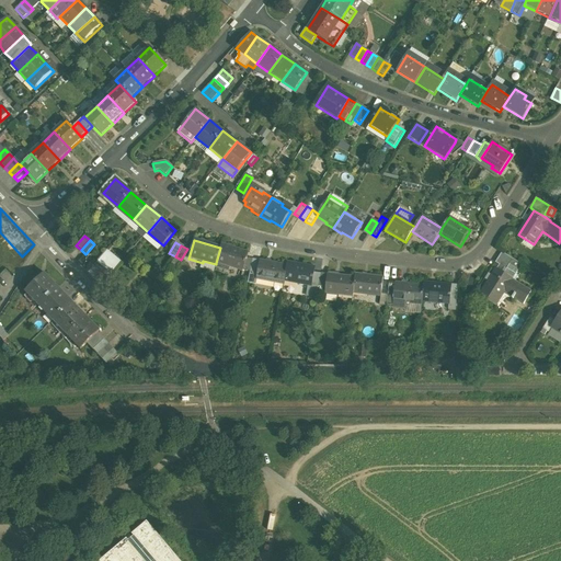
[(249,253),(221,245),(220,248),(216,263),(230,267),(230,265),(243,270),(247,260),(249,253)]
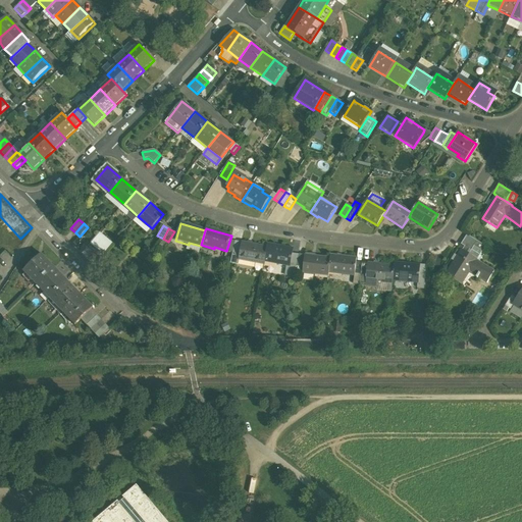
[(113,245),(99,233),(90,244),(104,256),(113,245)]
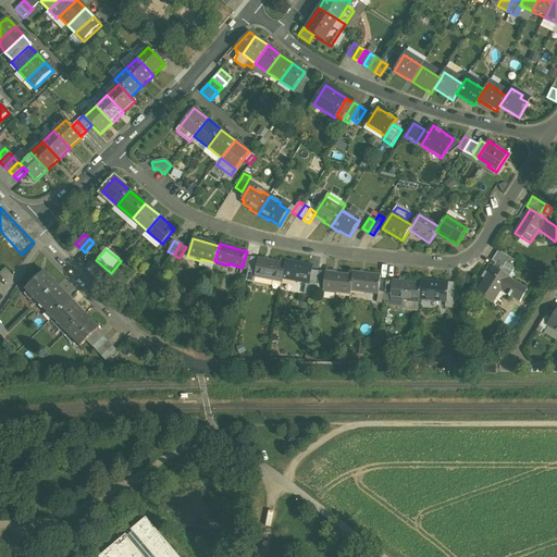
[(509,258),(498,251),(492,261),(495,264),(503,269),(509,258)]
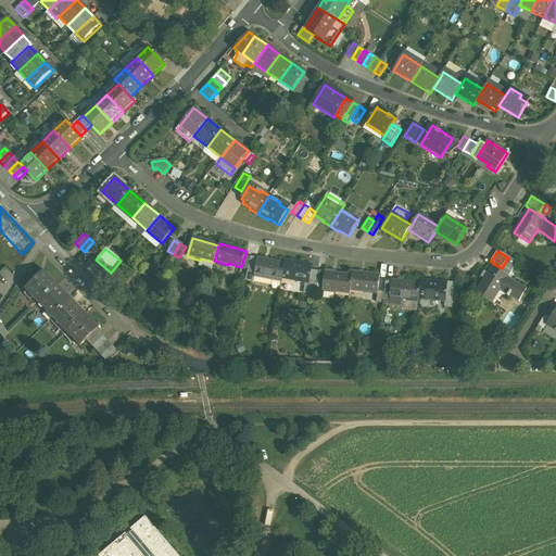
[(241,267),(241,269),(248,270),(251,258),(244,257),(241,267)]
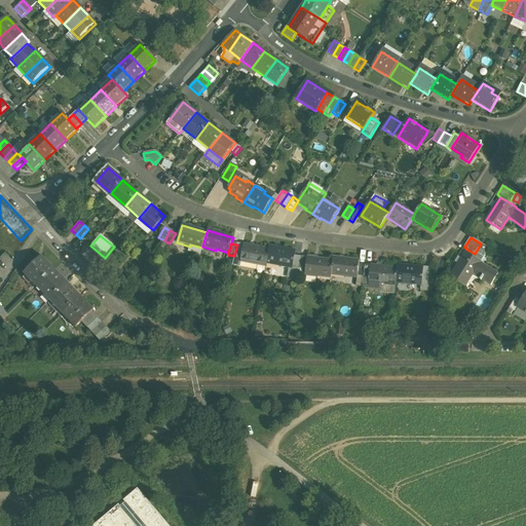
[(481,243),(478,249),(486,254),(489,250),(481,243)]
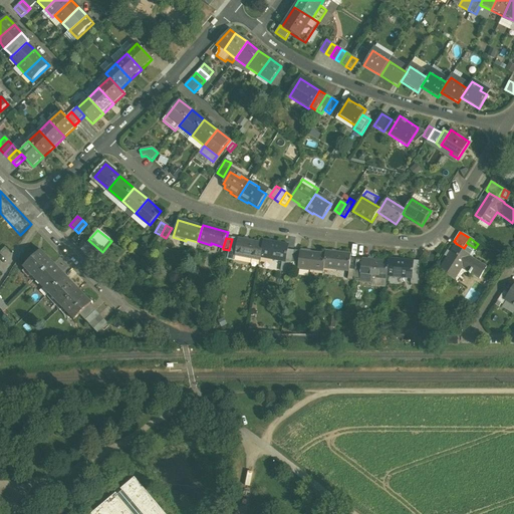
[(238,239),(232,239),(229,250),(227,260),(234,262),(235,257),(238,239)]
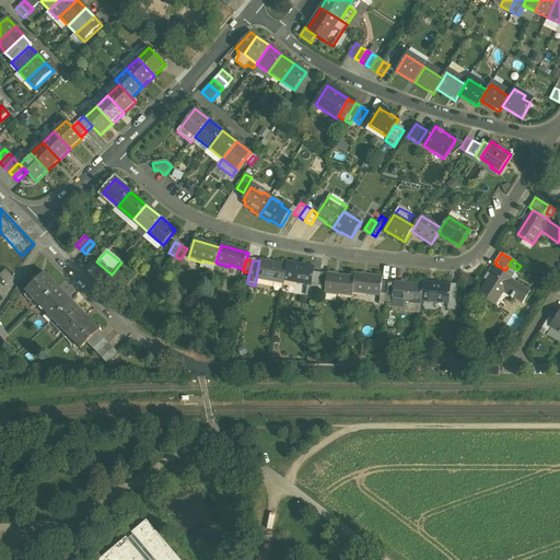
[(287,266),(259,260),(256,280),(275,283),(276,281),(283,282),(283,281),(287,266)]
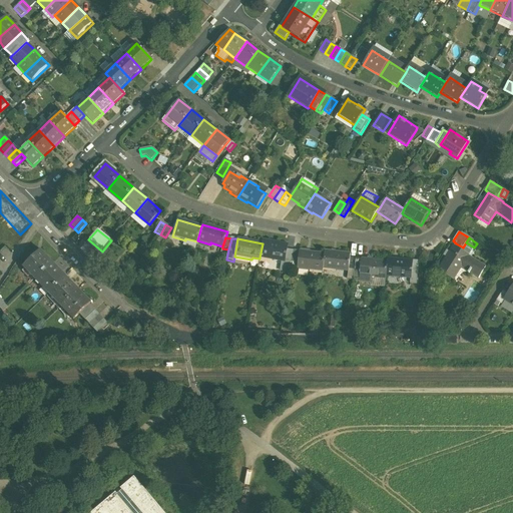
[(288,245),(263,240),(263,243),(260,258),(273,261),(273,259),(285,261),(286,261),(288,250),(288,245)]
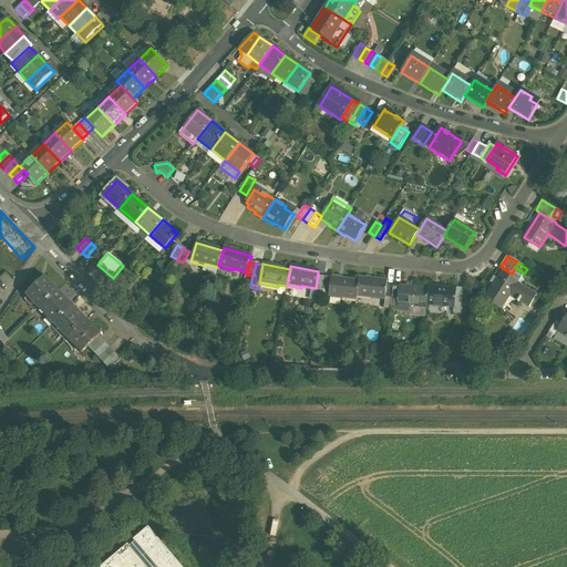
[(518,284),(524,274),(515,268),(512,274),(504,269),(502,272),(518,284)]
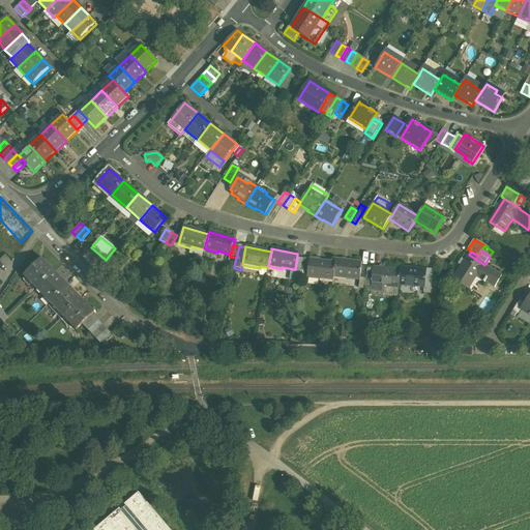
[(484,265),(469,255),(452,281),(467,290),(476,276),(481,280),(480,282),(484,284),(486,282),(494,288),(501,276),(484,265)]
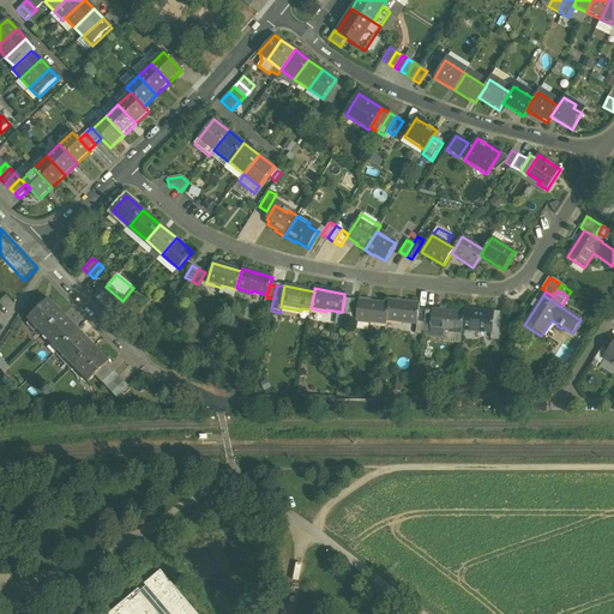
[(48,300),(28,319),(43,336),(64,315),(48,300)]
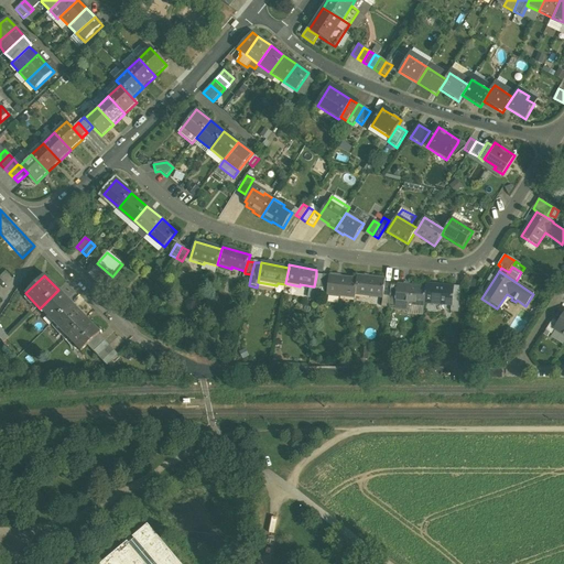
[(323,275),(316,275),(314,286),(313,286),(311,299),(318,301),(323,275)]
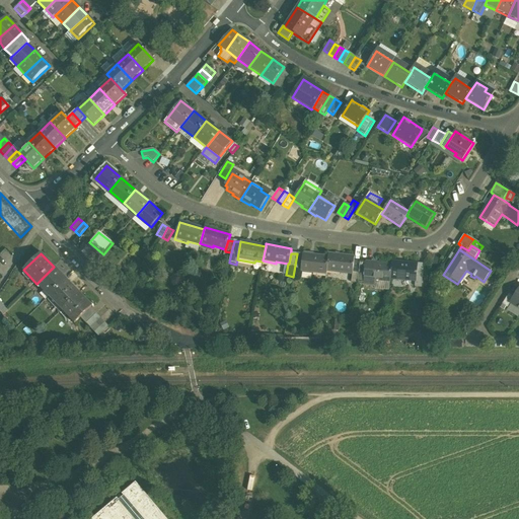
[(328,257),(303,254),(301,267),(301,273),(302,273),(312,274),(313,274),(313,272),(326,273),(326,272),(328,257)]
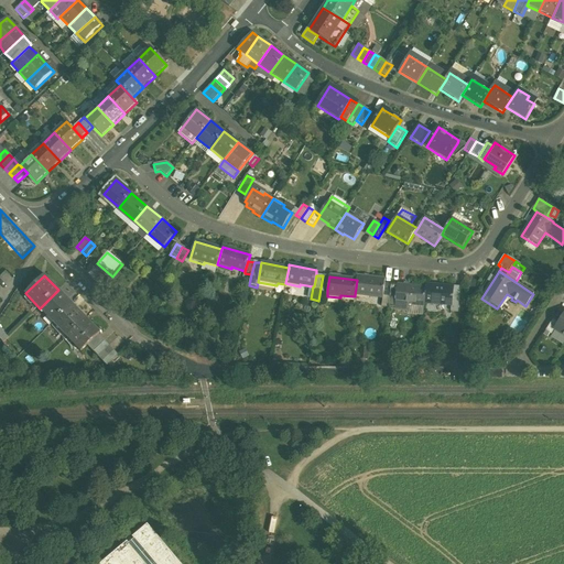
[(384,280),(357,277),(357,280),(355,295),(369,297),(369,295),(383,296),(384,280)]
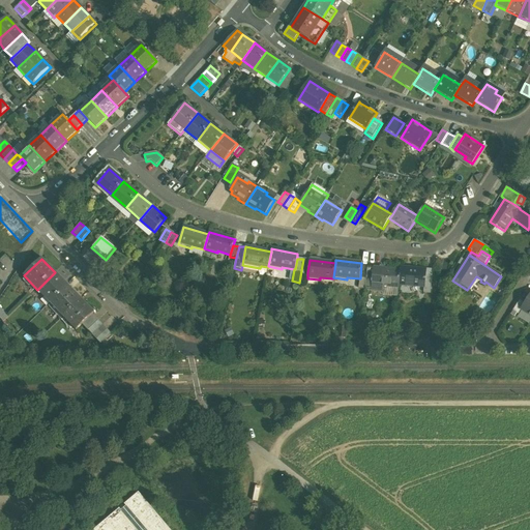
[(400,271),(374,268),(373,281),(372,286),(373,287),(386,288),(386,286),(399,287),(399,286),(400,271)]
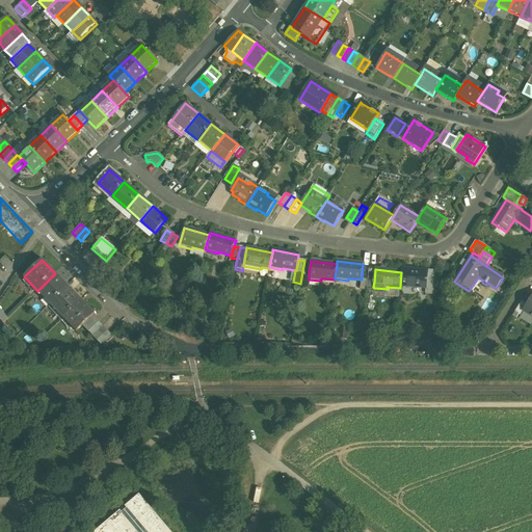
[(428,271),(402,269),(401,272),(400,287),(414,288),(414,286),(426,287),(427,283),(428,271)]
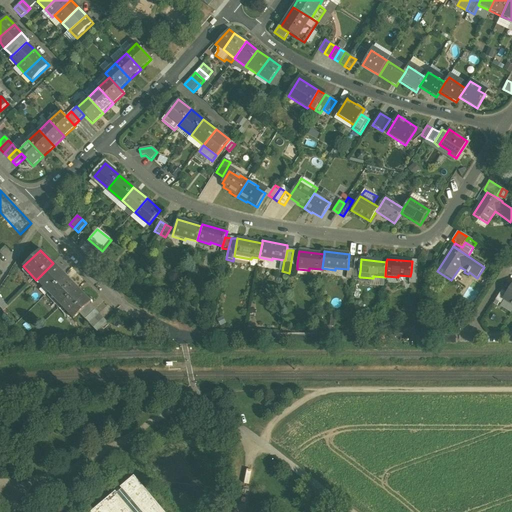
[(53,263),(36,280),(48,293),(65,276),(53,263)]
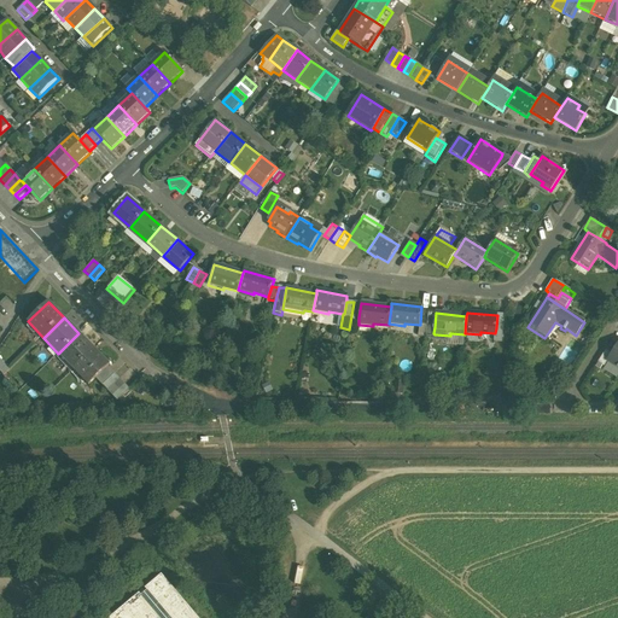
[(360,325),(359,333),(369,334),(372,326),(360,325)]
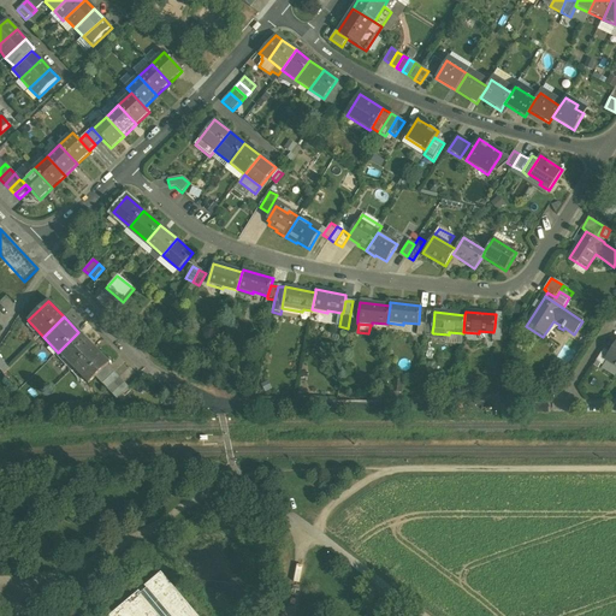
[(94,348),(78,332),(58,353),(73,368),(75,366),(94,348)]
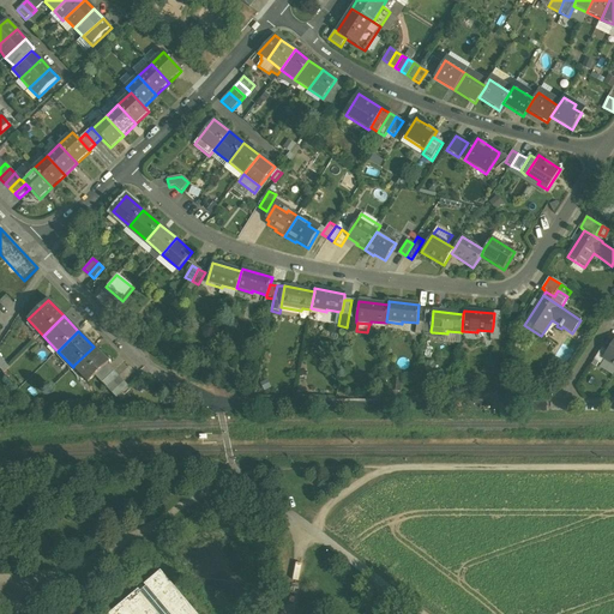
[(613,341),(608,351),(603,360),(613,366),(613,341)]
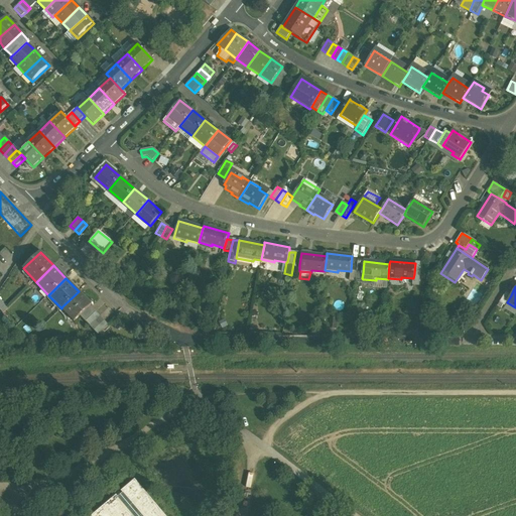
[(79,291),(62,306),(68,311),(66,313),(75,321),(80,316),(90,306),(92,305),(79,291)]
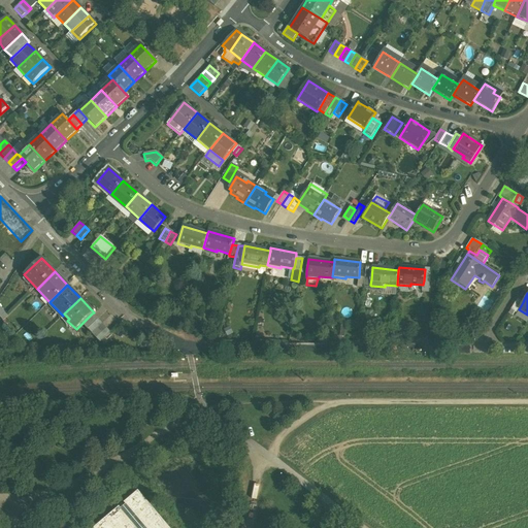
[(518,299),(510,309),(516,314),(519,309),(523,302),(518,299)]
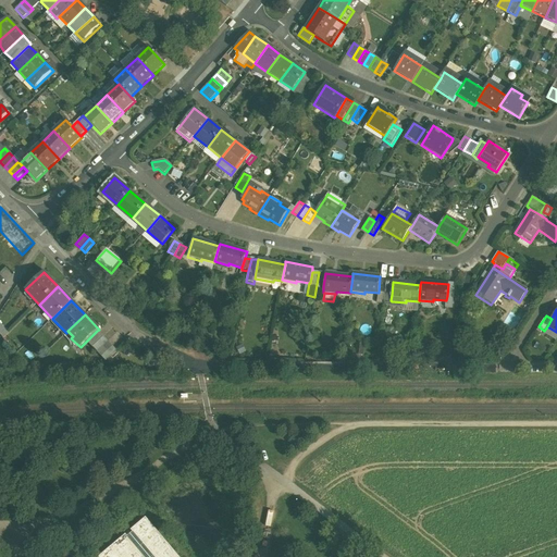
[(97,331),(86,342),(93,347),(103,337),(97,331)]
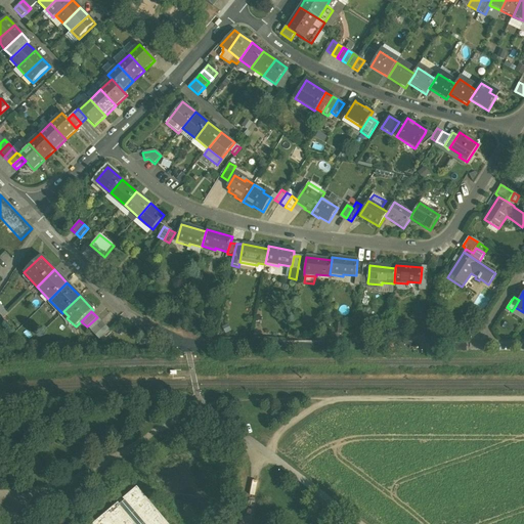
[(97,317),(87,326),(91,332),(101,321),(97,317)]
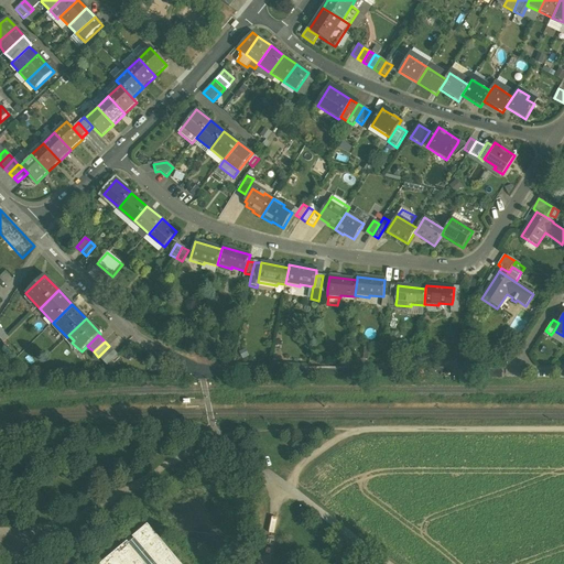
[(109,346),(98,357),(102,361),(114,350),(109,346)]
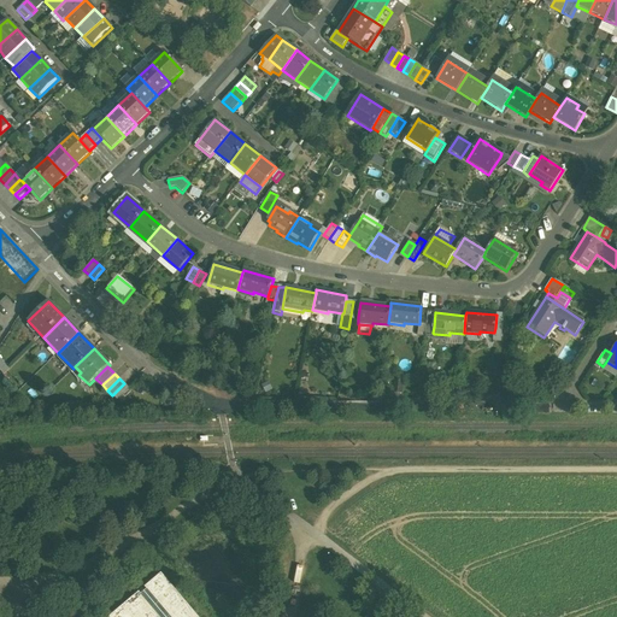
[(129,388),(124,383),(112,395),(117,400),(129,388)]
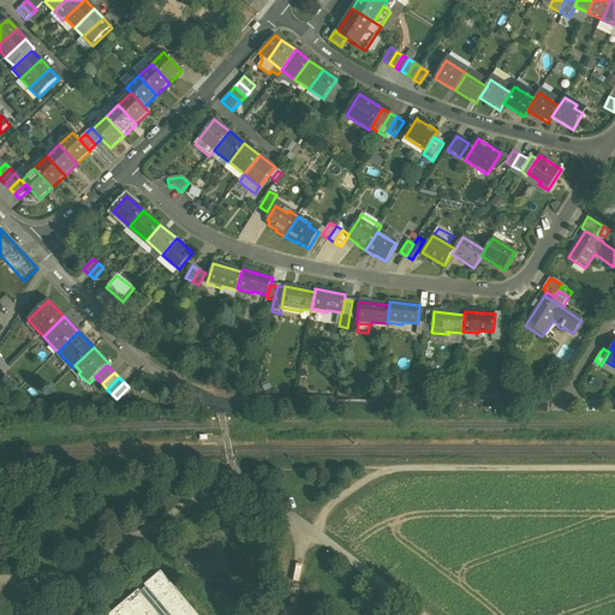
[(198,614),(161,571),(108,614),(198,614)]
